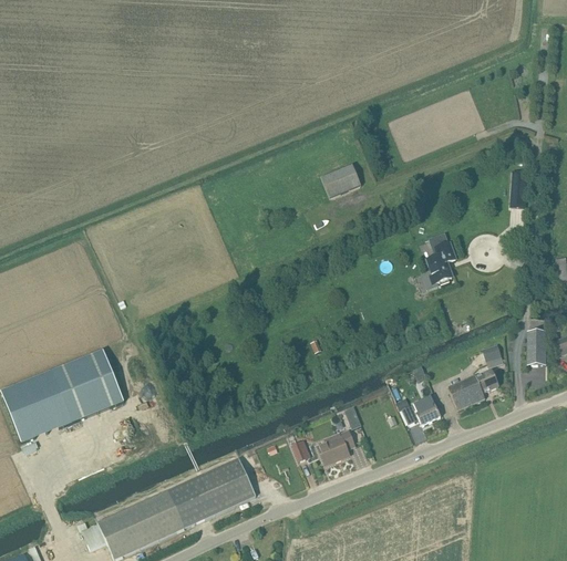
[(321,176),(329,197),(360,184),(352,163),(321,176)]
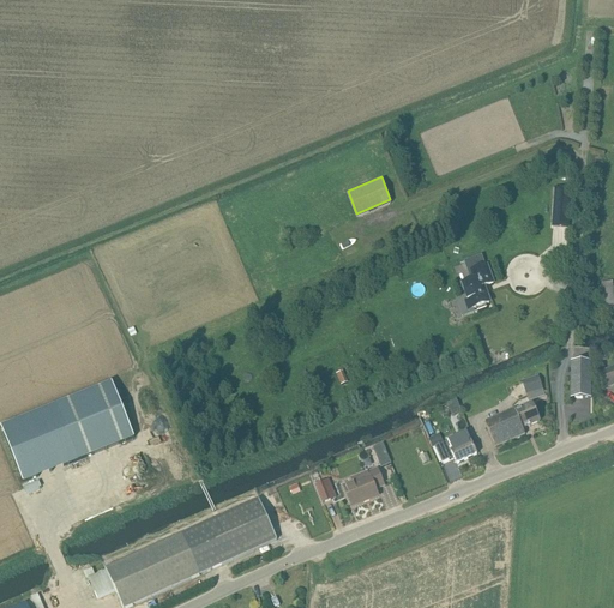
[(553,222),(567,223),(571,186),(555,185),(553,222)]
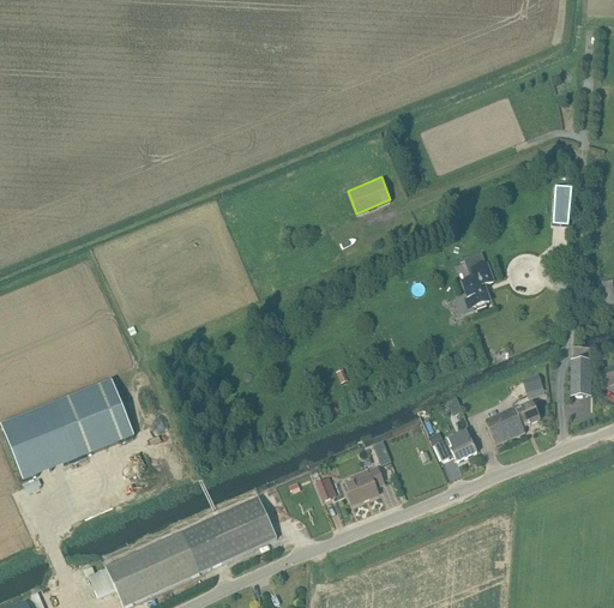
[(483,283),(493,280),(487,260),(485,262),(481,251),(464,257),(470,276),(463,280),(465,288),(464,288),(465,292),(455,295),(462,313),(474,308),(473,306),(476,305),(477,307),(486,304),(486,301),(489,300),(483,283)]
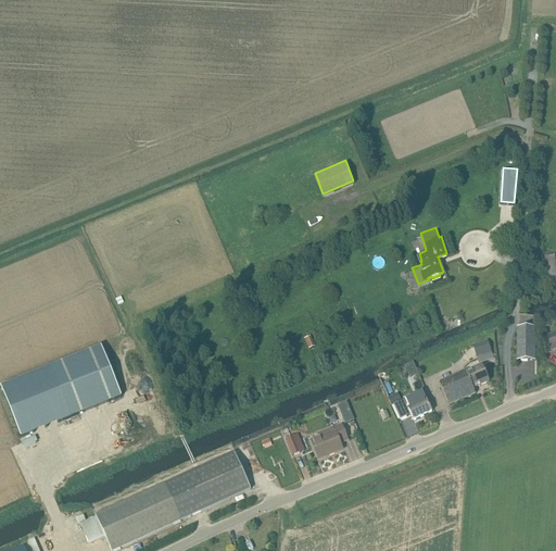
[(545,258),(547,279),(555,277),(555,255),(555,257),(555,251),(544,252),(545,258)]
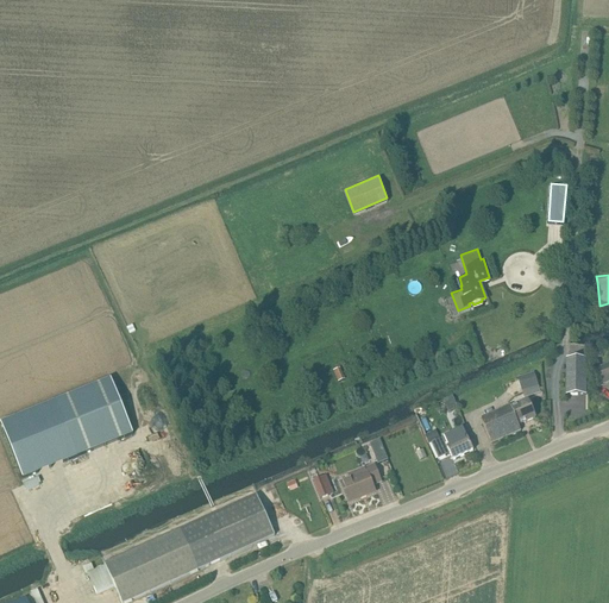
[(600,344),(592,346),(596,355),(603,351),(600,344)]
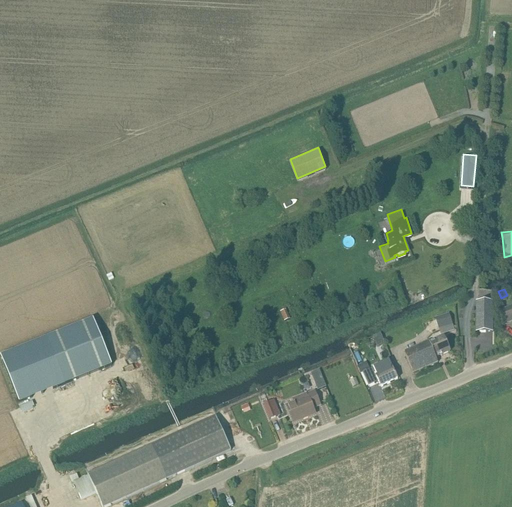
[(476,298),(476,328),(493,328),(493,298),(476,298)]
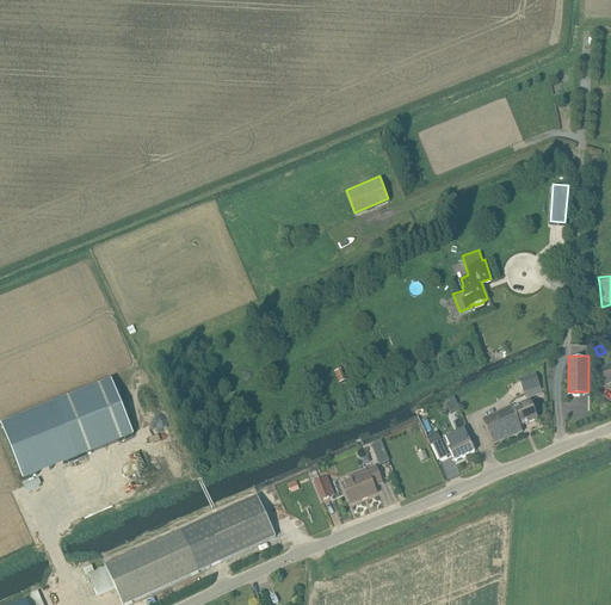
[(610,362),(597,368),(603,382),(610,377),(610,362)]
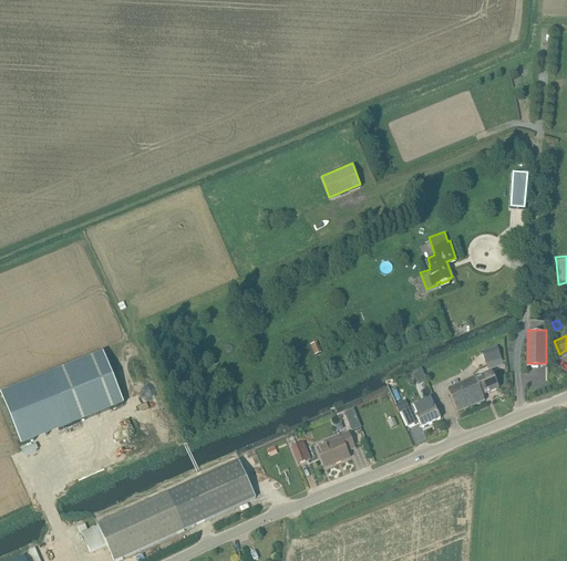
[(317,338),(310,341),(315,351),(321,347),(317,338)]
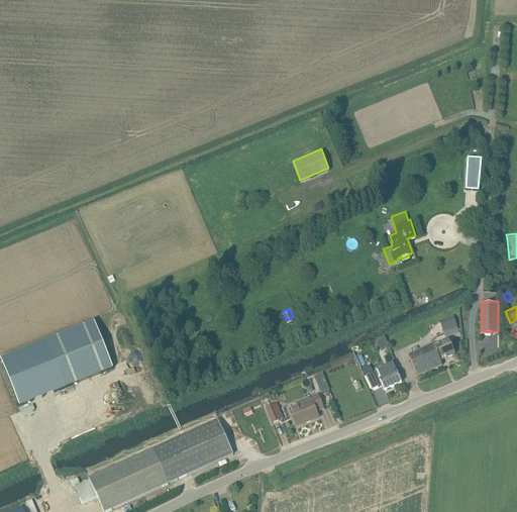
[(445,335),(459,331),(453,313),(439,318),(445,335)]
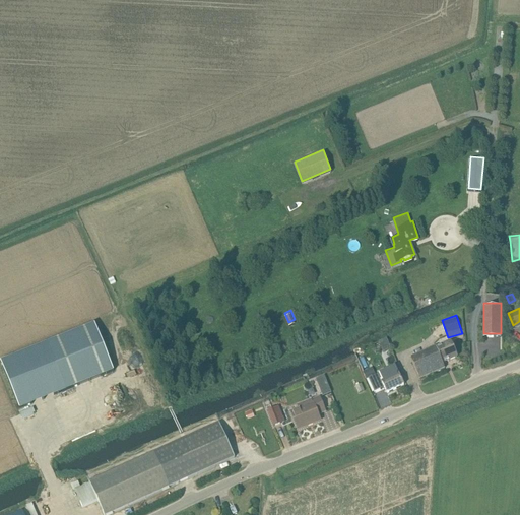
[(94,320),(0,358),(19,405),(114,368),(94,320)]
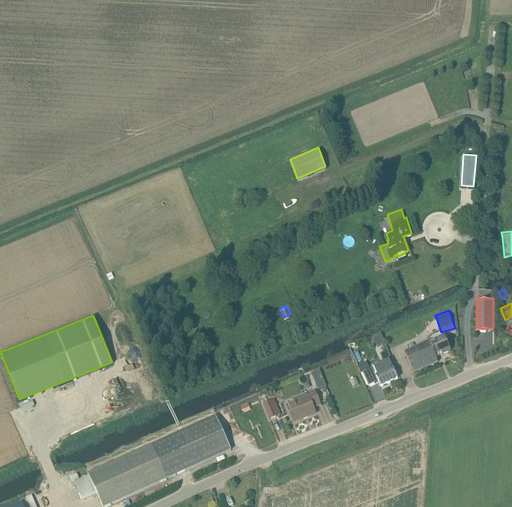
[(380,330),(373,334),(377,343),(384,340),(380,330)]
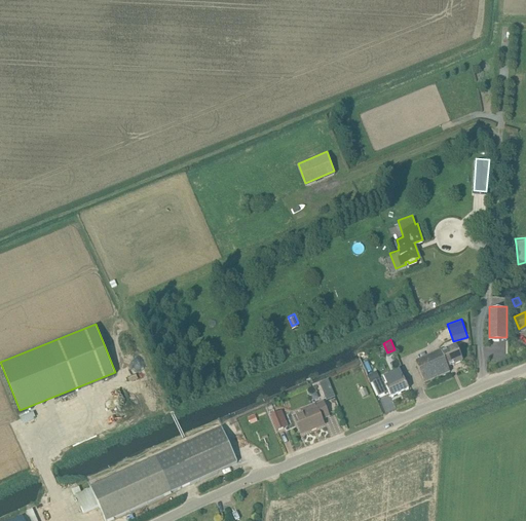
[(455,342),(441,348),(441,347),(415,359),(424,379),(450,368),(448,364),(462,358),(455,342)]
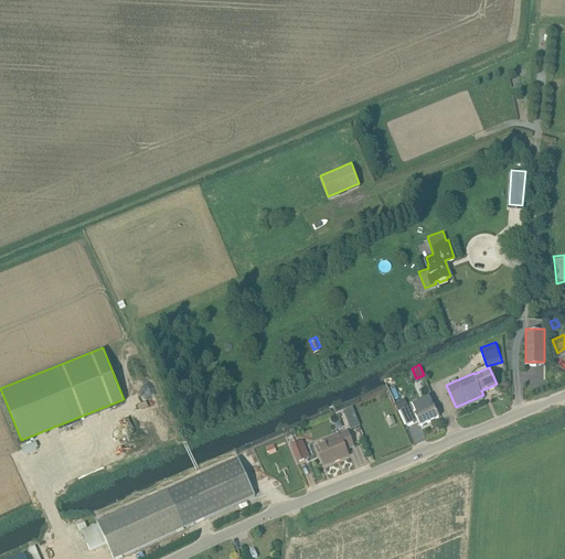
[(406,404),(397,408),(403,419),(404,422),(406,421),(413,418),(417,416),(420,422),(438,414),(434,402),(433,402),(429,394),(412,401),(411,401),(407,404),(406,404)]
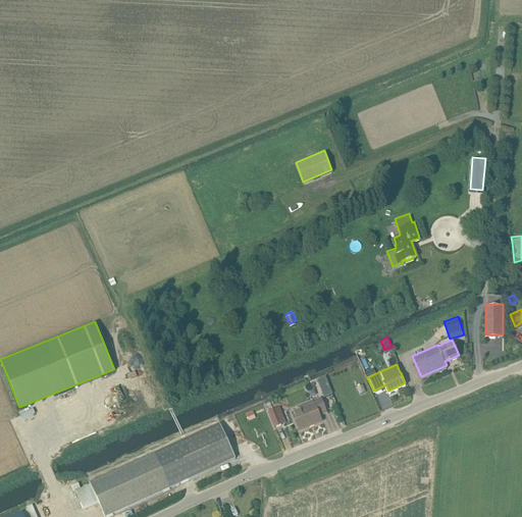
[(366,368),(364,369),(367,377),(375,373),(376,373),(373,365),(366,368)]
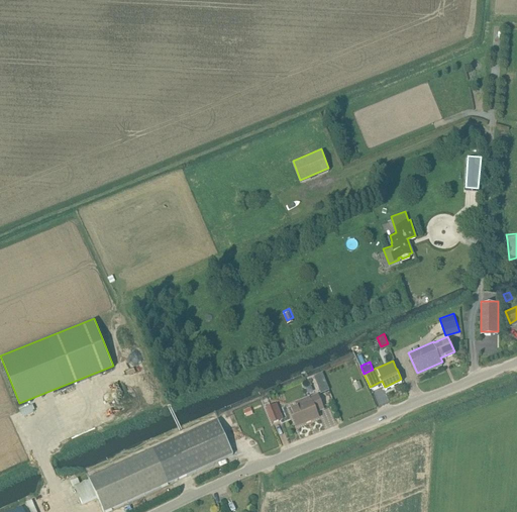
[(322,371),(314,374),(320,390),(329,387),(322,371)]
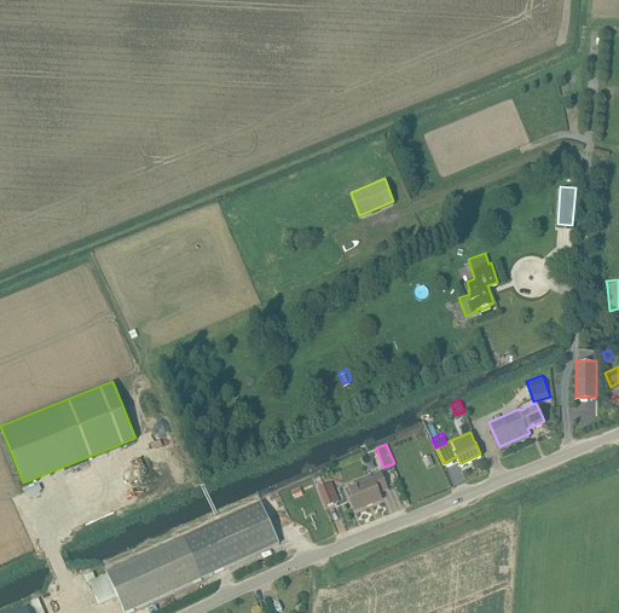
[(431,451),(422,455),(426,463),(433,460),(431,451)]
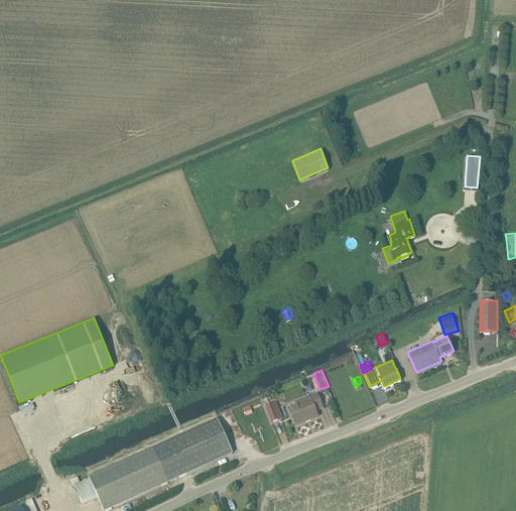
[(316,390),(308,393),(295,398),(296,403),(289,406),(295,422),(317,413),(315,408),(323,405),(316,390)]
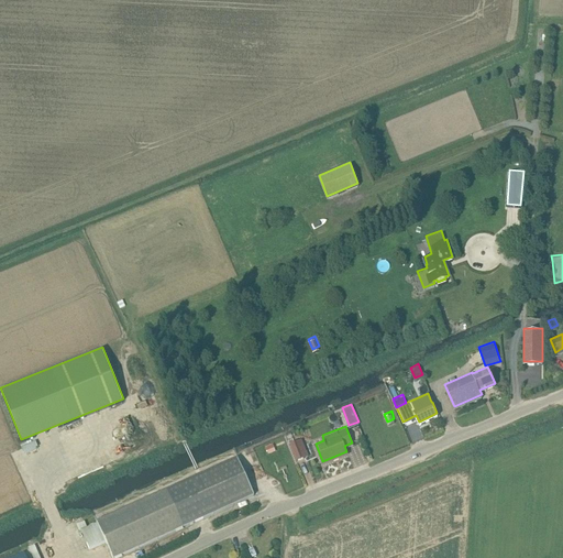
[(297,456),(307,452),(300,438),(291,441),(297,456)]
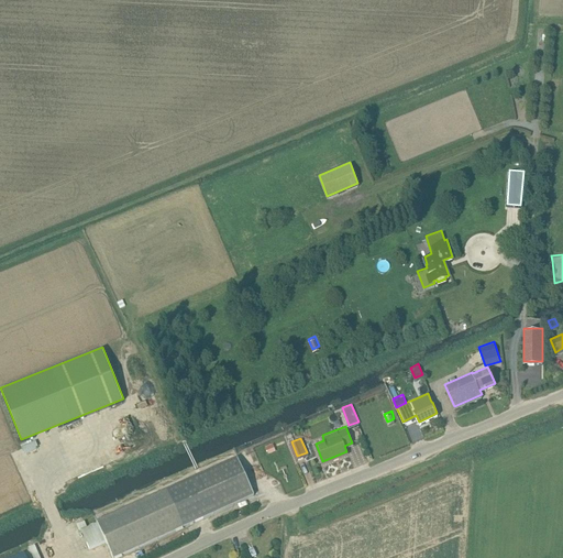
[(268,451),(275,448),(272,441),(265,444),(268,451)]
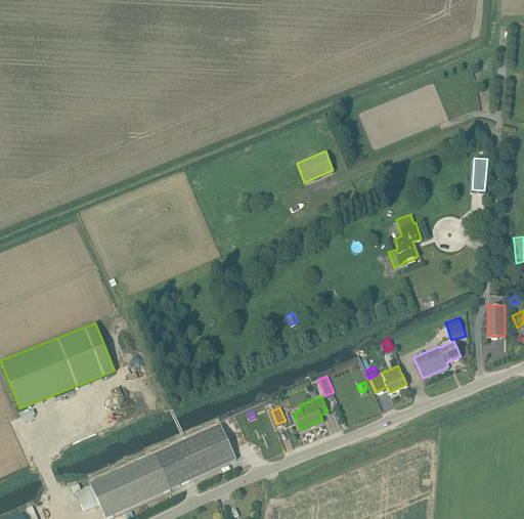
[(90,482),(91,484),(81,488),(79,482),(72,485),(74,491),(75,490),(76,491),(83,508),(98,501),(105,517),(236,458),(221,423),(90,482)]
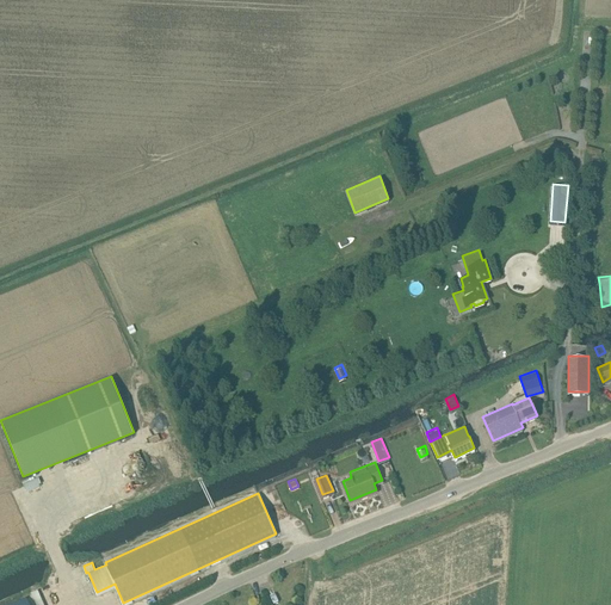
[(38,604),(31,590),(25,592),(31,604),(38,604)]
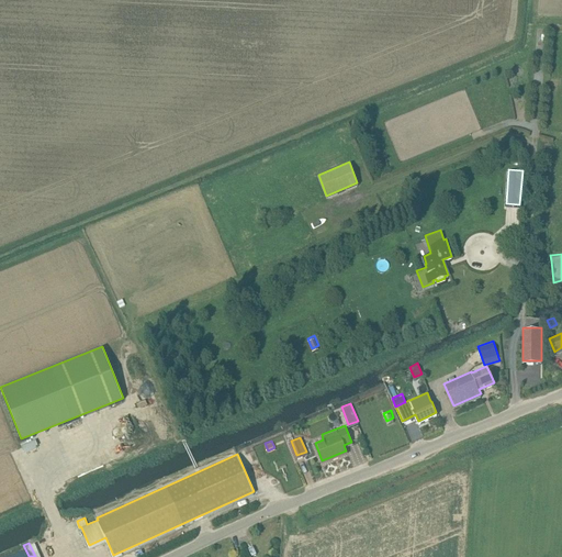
[(27,556),(23,547),(2,556),(27,556)]
